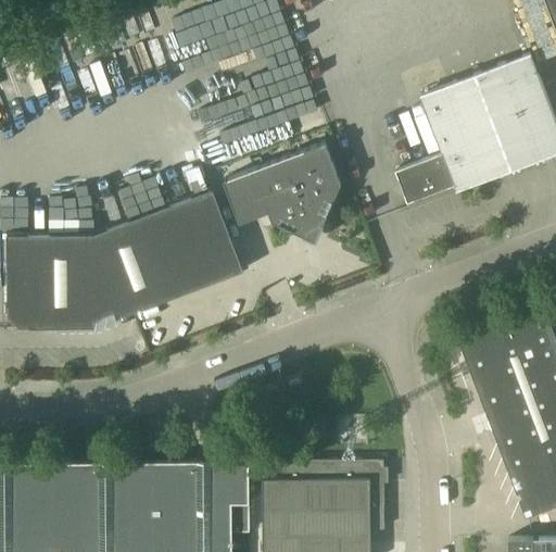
[(555,0),(543,0),(555,33),(555,0)]
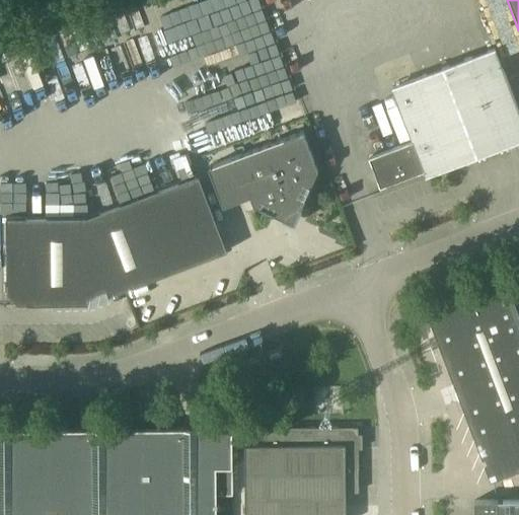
[(518,142),(518,115),(495,51),(392,90),(413,142),(369,159),(380,189),(424,172),(426,177),(518,142)]
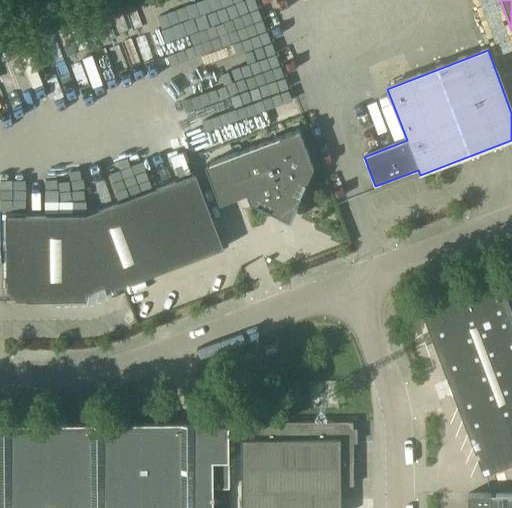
[(297,207),(313,170),(298,132),(205,168),(220,206),(247,196),(250,205),(292,223),(298,208),(297,207)]
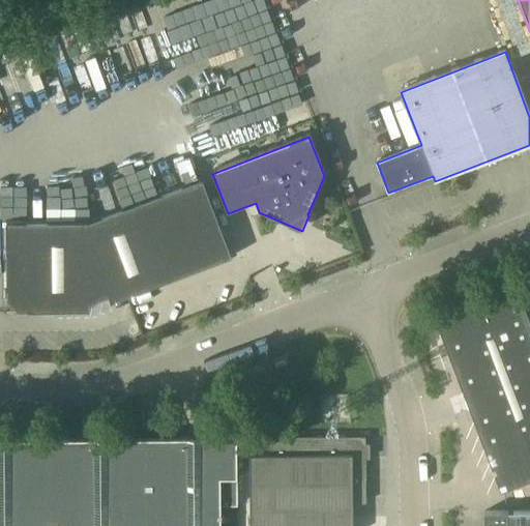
[(232,259),(202,182),(86,226),(5,227),(5,302),(17,314),(89,314),(89,307),(108,299),(110,305),(232,259)]
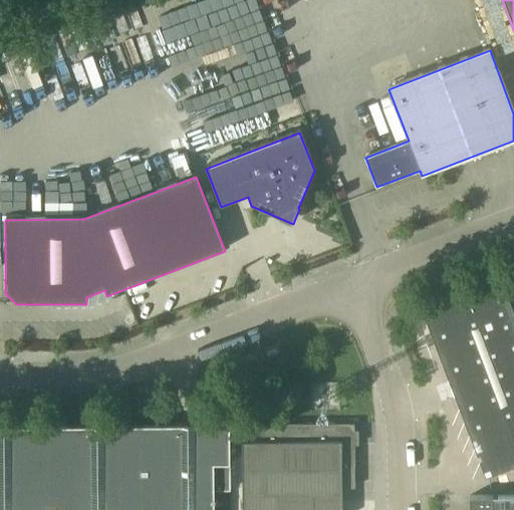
[(513,468),(513,317),(500,280),(422,309),(485,479),(513,468)]
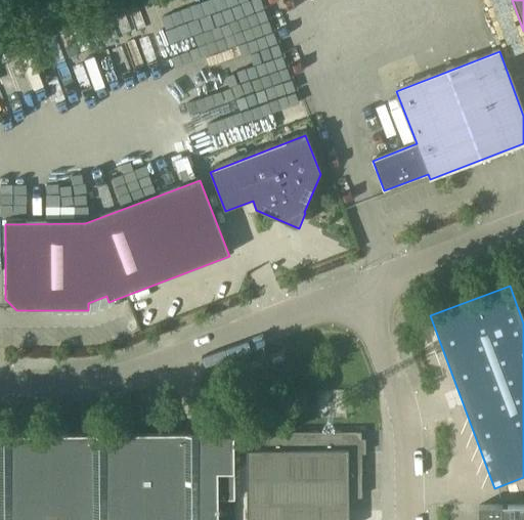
[(271,376),(266,364),(246,373),(250,384),(271,376)]
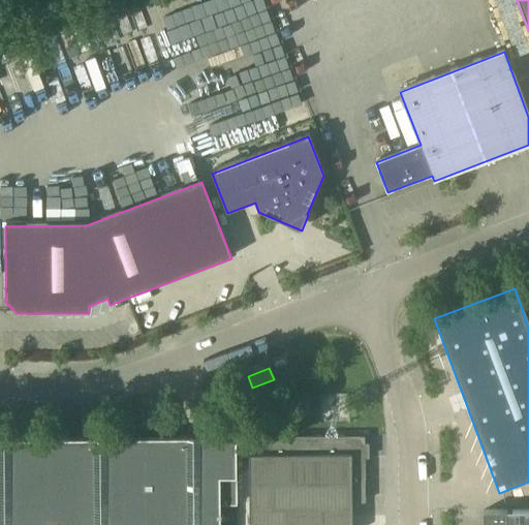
[(365,504),(365,438),(270,439),(270,457),(249,457),(249,524),(351,524),(351,504),(365,504)]
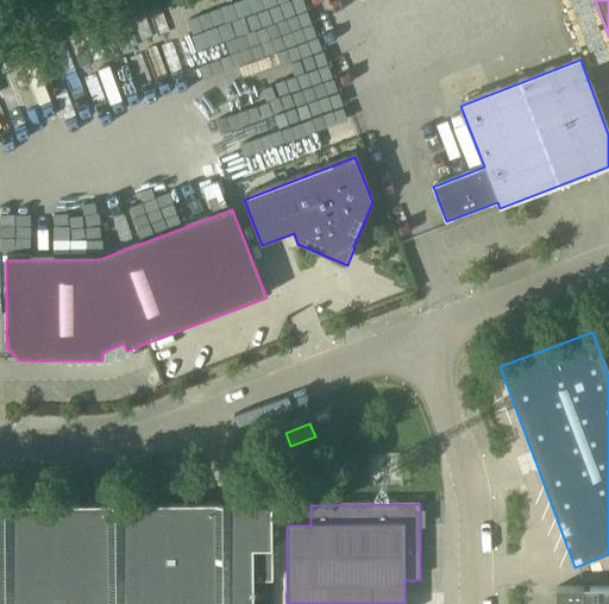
[(253,603),(255,584),(272,584),(271,505),(244,505),(215,507),(0,508),(0,603),(253,603)]
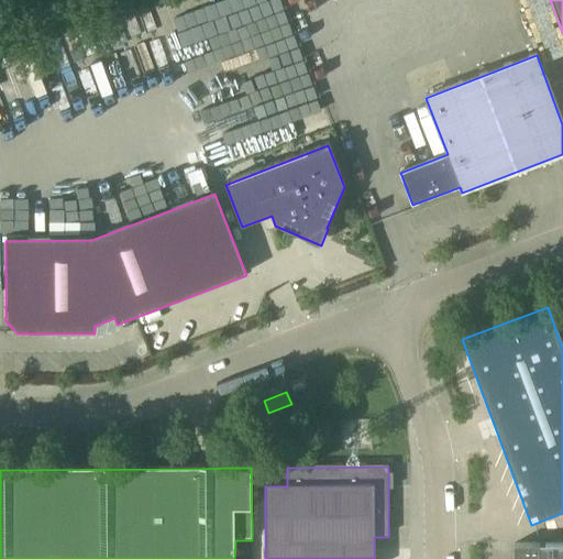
[(562,558),(562,546),(514,547),(512,558),(562,558)]
